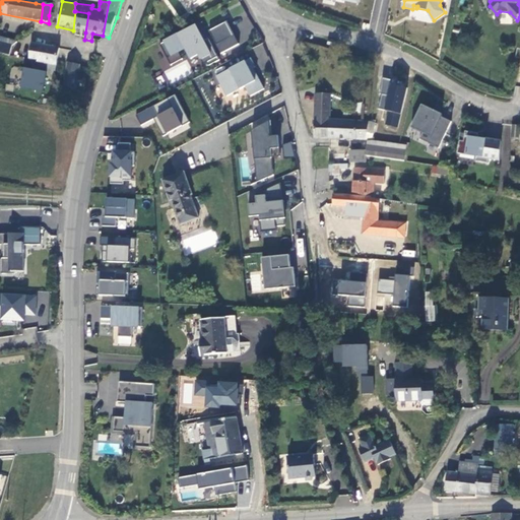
[(75,11),(73,30),(85,33),(88,13),(75,11)]
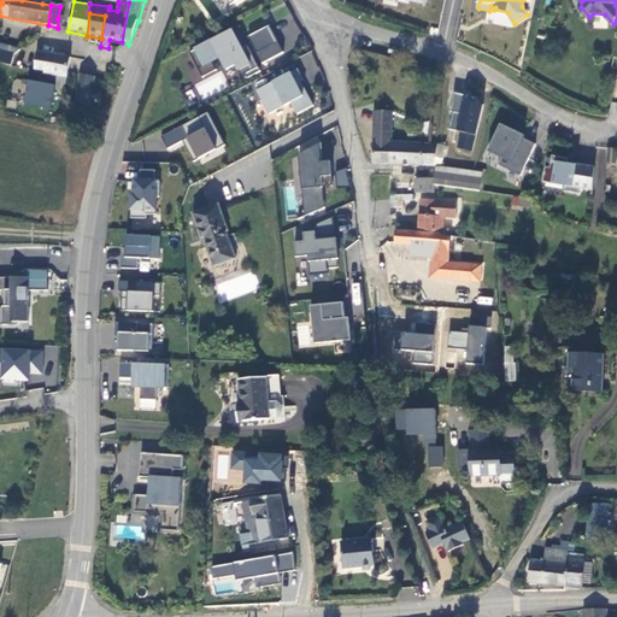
[(265,27),(245,37),(254,54),(274,43),(265,27)]
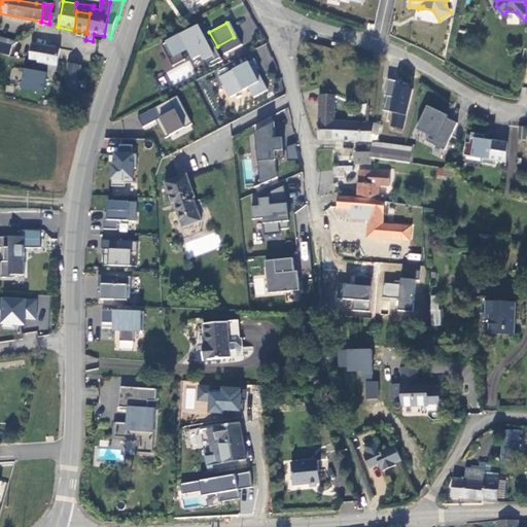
[(217,46),(221,56),(240,45),(227,23),(226,23),(234,37),(217,46)]
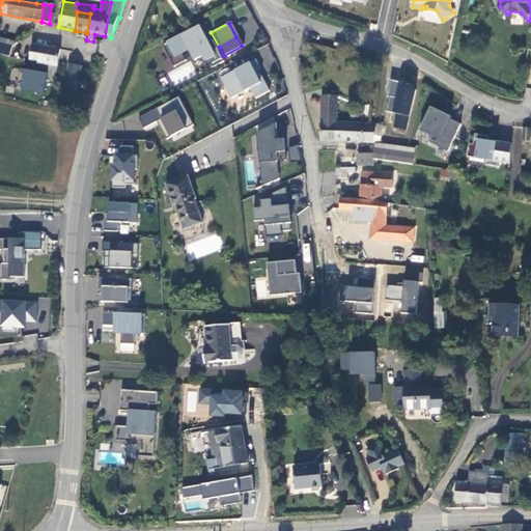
[(202,33),(207,42),(210,39),(201,25),(197,27),(200,34),(202,33)]
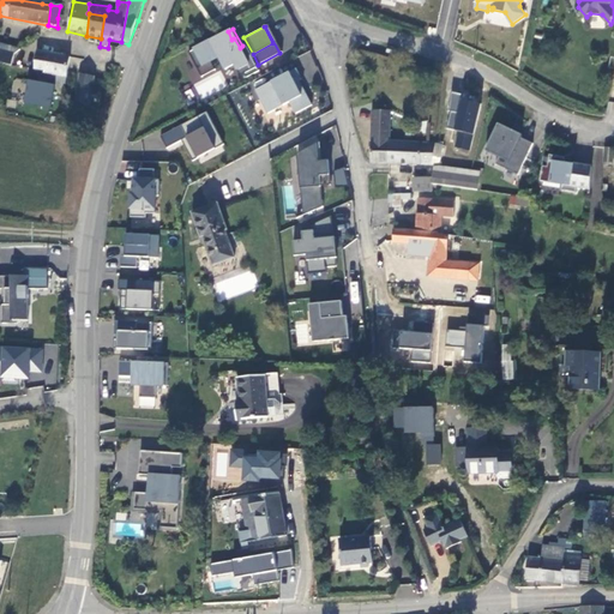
[(216,59),(223,71),(232,66),(238,77),(241,74),(244,79),(257,72),(242,46),(240,48),(234,38),(232,40),(228,31),(186,54),(199,78),(212,71),(209,62),(216,59)]
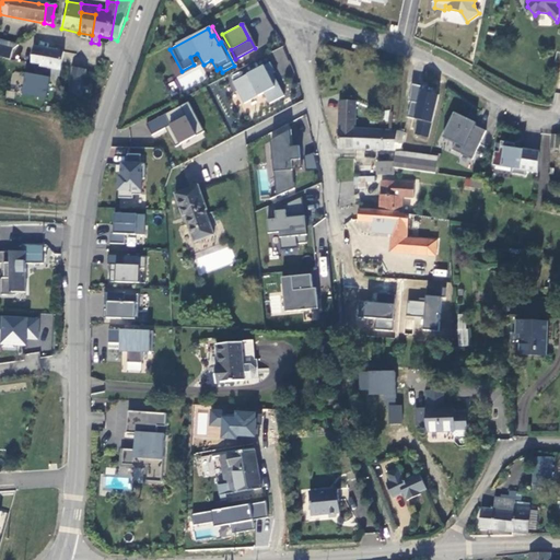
[(48,51),(33,48),(31,61),(30,63),(38,66),(38,68),(46,69),(44,80),(57,83),(59,71),(63,55),(48,51)]
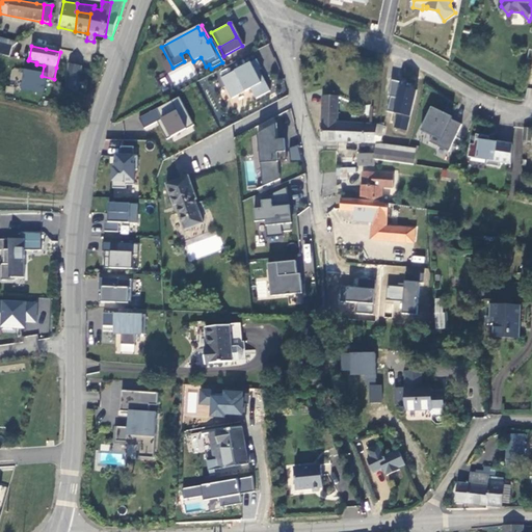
[(0,56),(7,59),(9,50),(0,47),(0,56)]
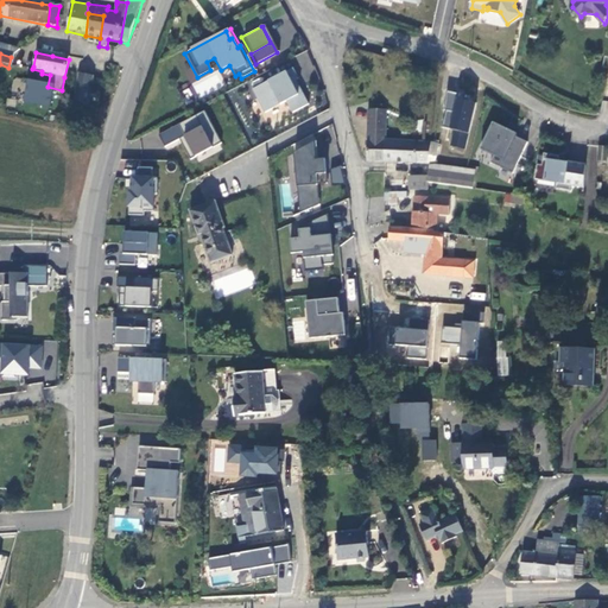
[(263,113),(285,102),(291,113),(306,105),(297,87),(293,89),(290,82),(293,80),(296,78),(290,69),(251,90),(263,113)]
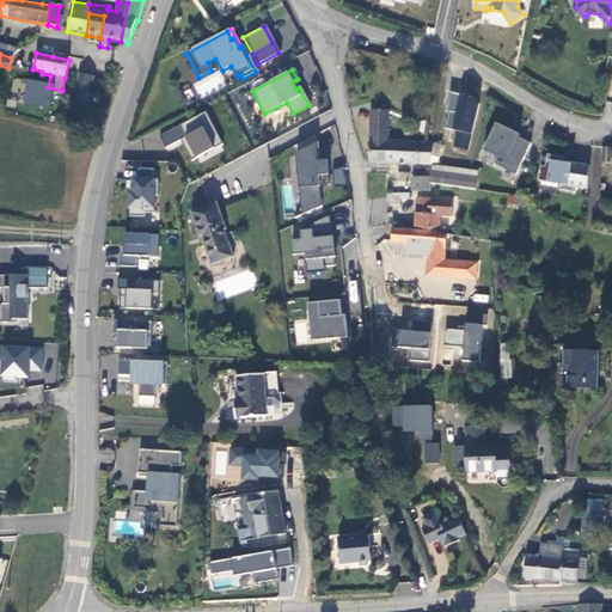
[(86,108),(92,80),(77,77),(72,105),(86,108)]
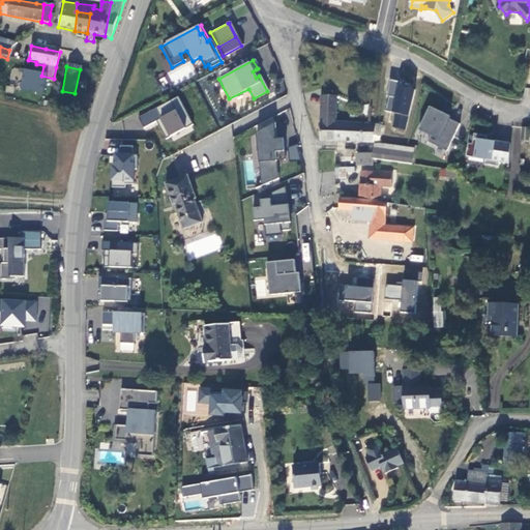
[(399,112),(394,125),(407,128),(417,88),(411,87),(411,85),(402,83),(403,80),(391,77),(389,93),(391,94),(387,109),(399,112)]
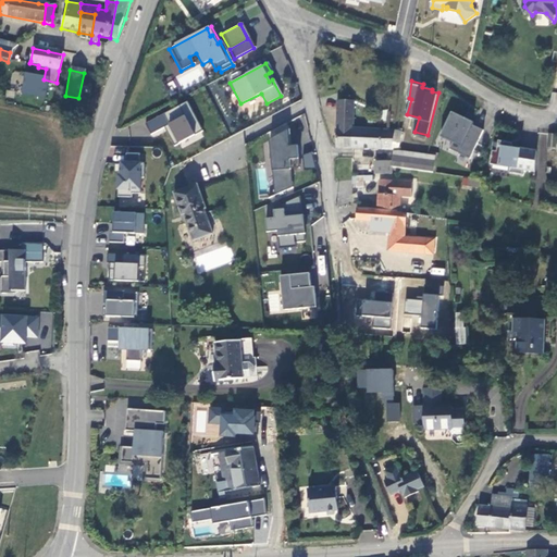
[(337,145),(356,146),(356,127),(356,99),(339,98),(337,145)]
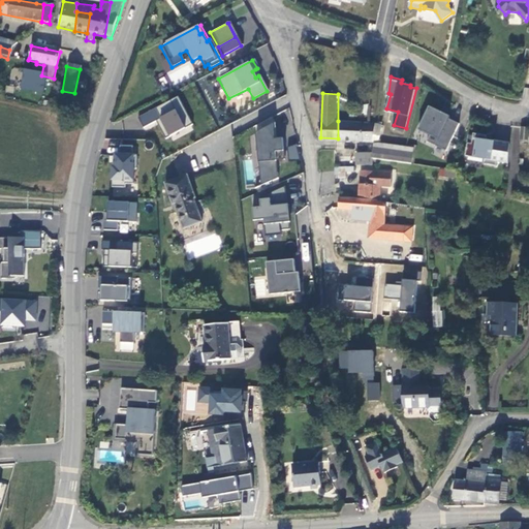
[(136,119),(143,129),(155,122),(164,139),(191,125),(177,97),(136,119)]
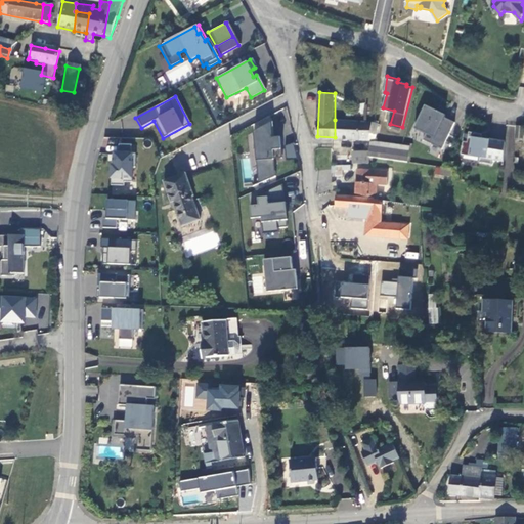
[(424,138),(443,147),(456,121),(446,116),(447,114),(427,103),(416,127),(427,132),(424,138)]
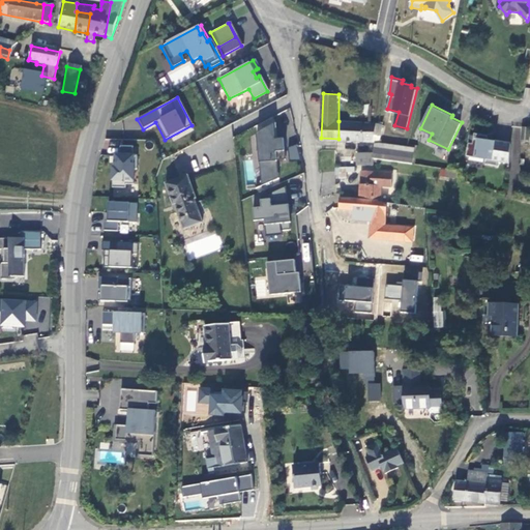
[(382,138),(382,124),(379,123),(339,121),(339,139),(372,141),(382,138)]
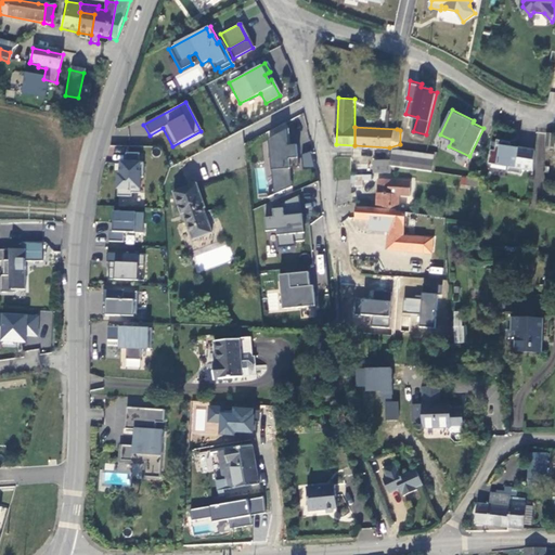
[(284,130),(267,140),(269,158),(273,157),(275,169),(270,170),(271,184),(286,182),(285,169),(288,168),(297,168),(295,145),(288,145),(286,146),(284,130)]
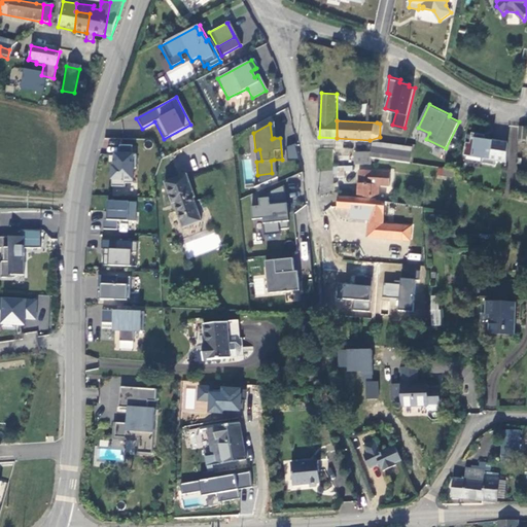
[(489,135),(475,132),(473,142),(469,142),(467,154),(486,157),(485,163),(497,165),(498,160),(510,162),(511,142),(495,140),(495,141),(488,139),(489,135)]
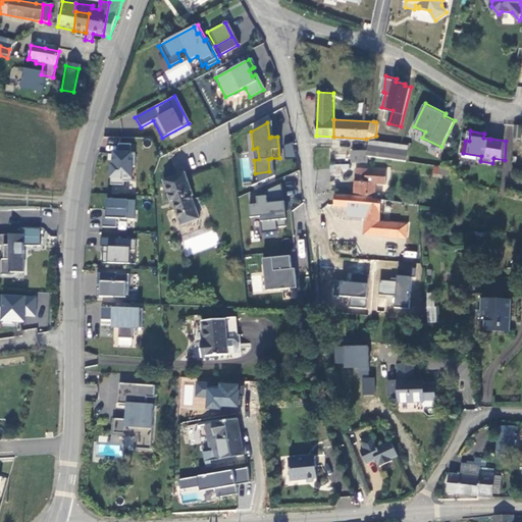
[(370,141),(369,151),(369,156),(408,160),(410,146),(370,141)]
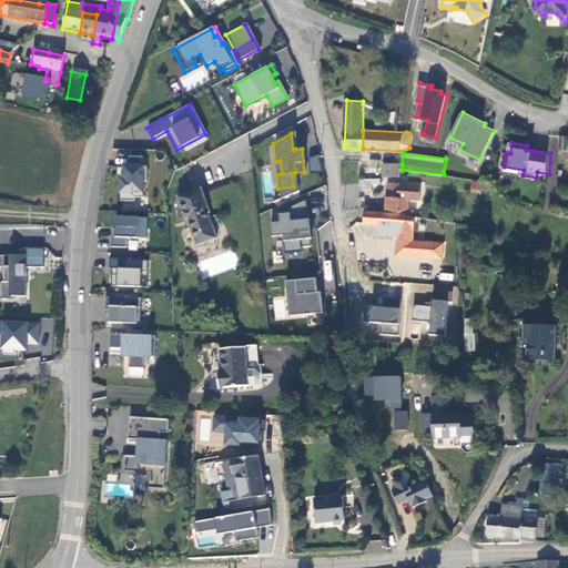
[(140,159),(127,158),(127,168),(140,168),(140,159)]
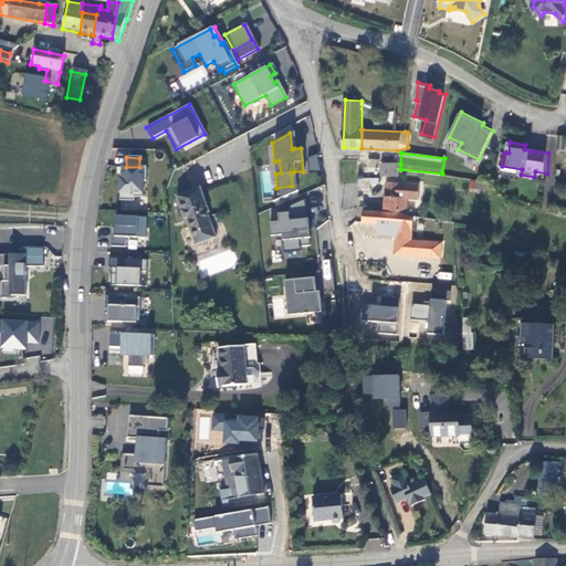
[(310,170),(318,169),(316,157),(308,158),(310,170)]
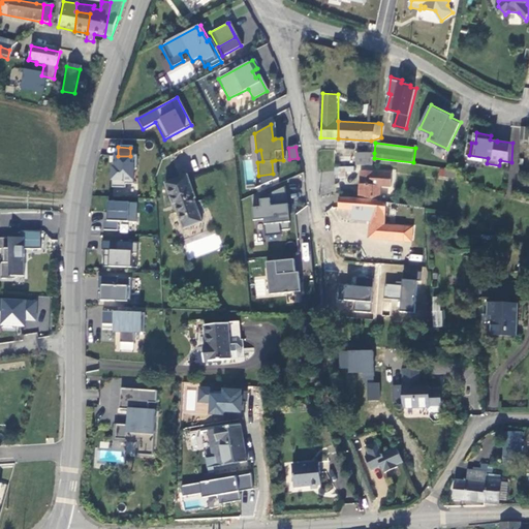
[(360,152),(359,164),(373,165),(374,158),(374,153),(360,152)]
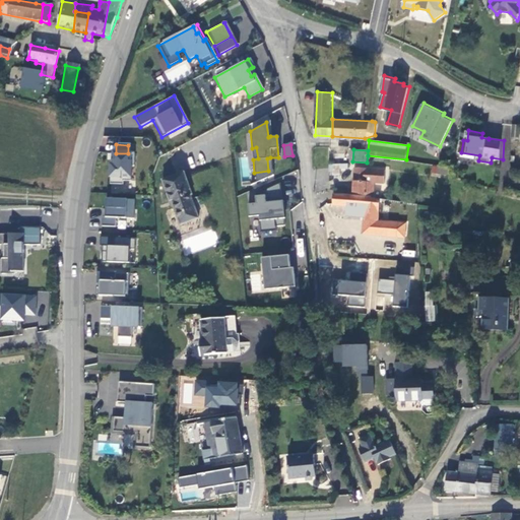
[(129,182),(129,167),(132,168),(133,153),(128,153),(116,153),(112,153),(111,165),(110,165),(109,165),(108,185),(121,185),(121,182),(129,182)]
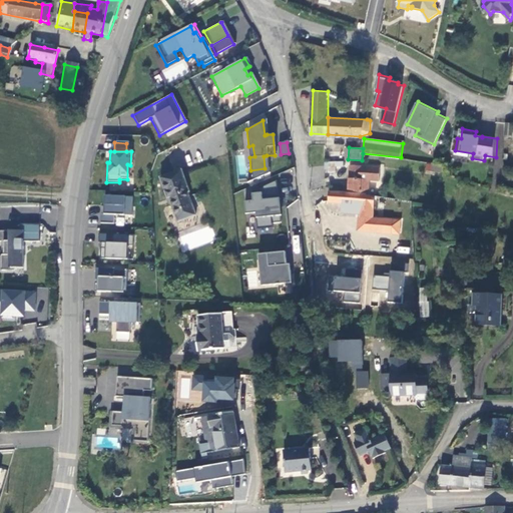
[(265,168),(250,170),(252,180),(269,173),(267,155),(264,156),(265,168)]
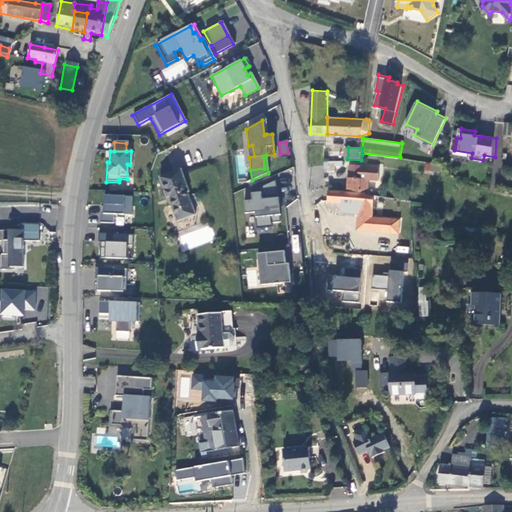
[(324,172),(341,172),(341,161),(324,161),(324,172)]
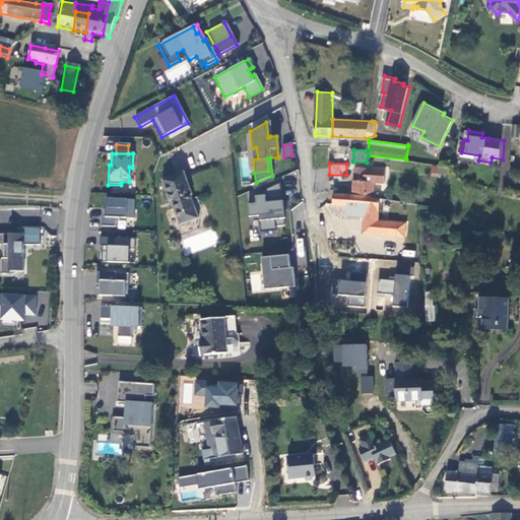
[(438,172),(451,174),(453,168),(440,166),(438,172)]
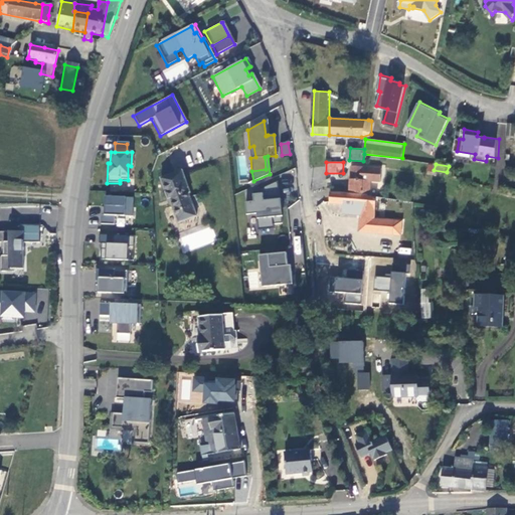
[(382,181),(384,168),(354,165),(351,189),(362,194),(371,195),(372,180),(382,181)]
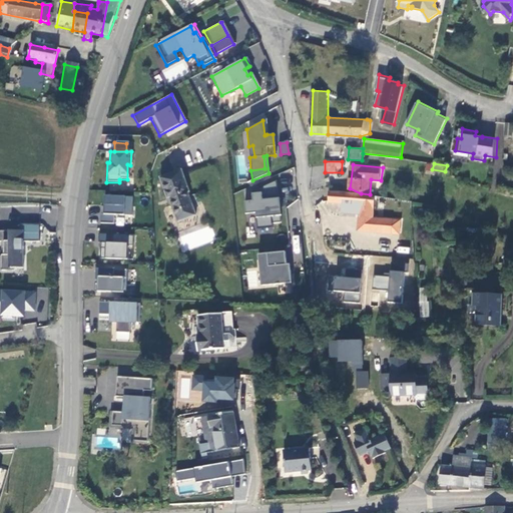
[(182,168),(158,177),(165,198),(168,197),(176,221),(195,214),(187,192),(189,191),(182,168)]
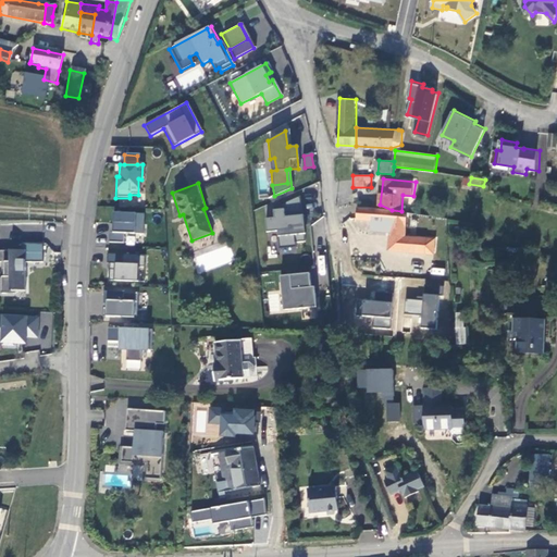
[(273,219),(264,220),(267,233),(277,232),(279,249),(296,248),(295,243),(305,242),(304,234),(301,215),(299,196),(273,209),(273,219)]
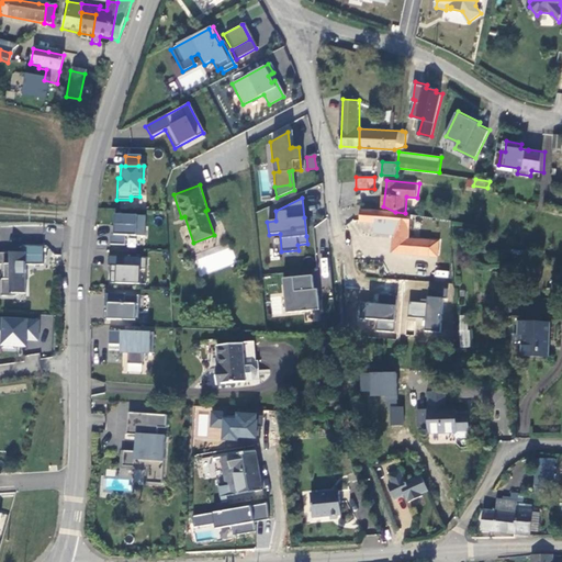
[(429,256),(430,242),(408,238),(412,214),(402,213),(362,209),(361,220),(373,221),(373,225),(395,227),(392,251),(429,256)]
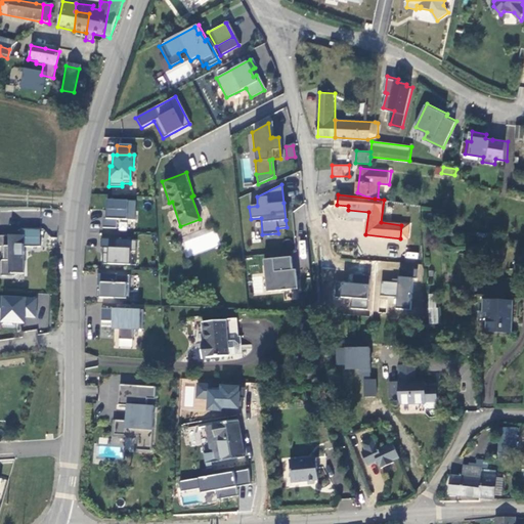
[(104,220),(101,220),(101,229),(115,229),(115,221),(133,221),(134,202),(105,201),(104,220)]
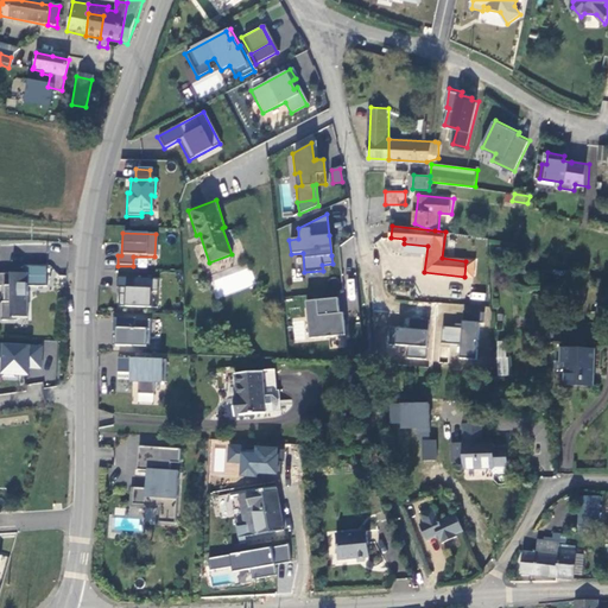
[(475,263),(466,261),(464,277),(473,278),(475,263)]
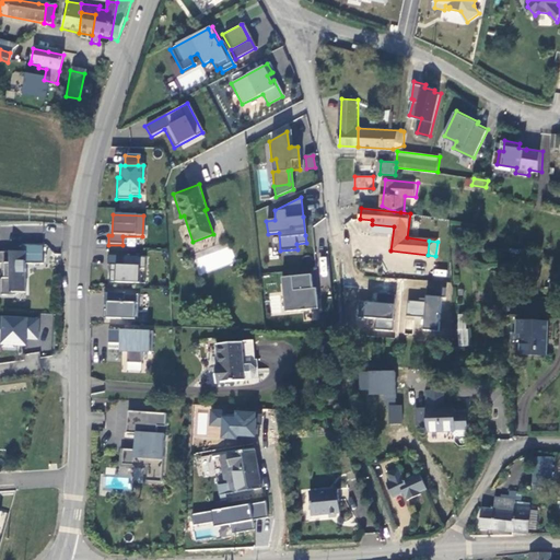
[(45,245),(23,244),(23,252),(0,251),(0,263),(3,263),(3,271),(6,272),(6,277),(2,277),(1,294),(16,294),(16,292),(26,292),(26,269),(23,269),(23,264),(45,264),(45,245)]
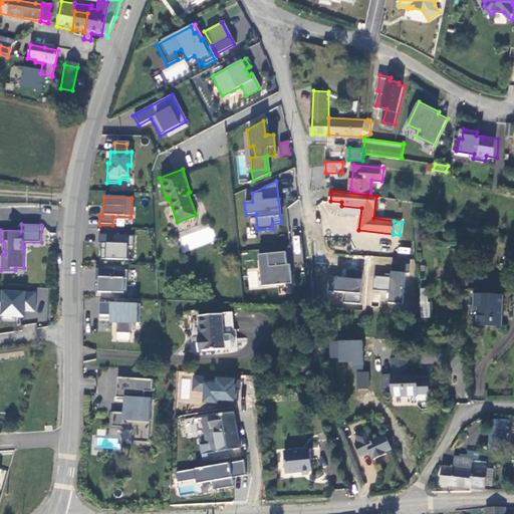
[(97,235),(97,244),(100,244),(104,244),(104,249),(99,249),(99,260),(126,261),(127,247),(133,247),(133,236),(97,235)]
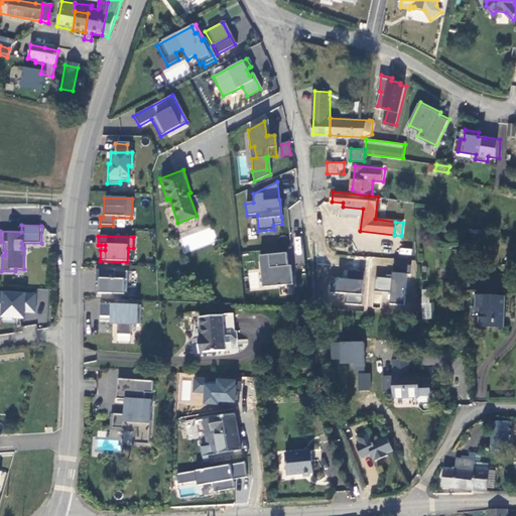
[(286,253),(259,256),(263,288),(293,284),(291,266),(288,266),(286,253)]
